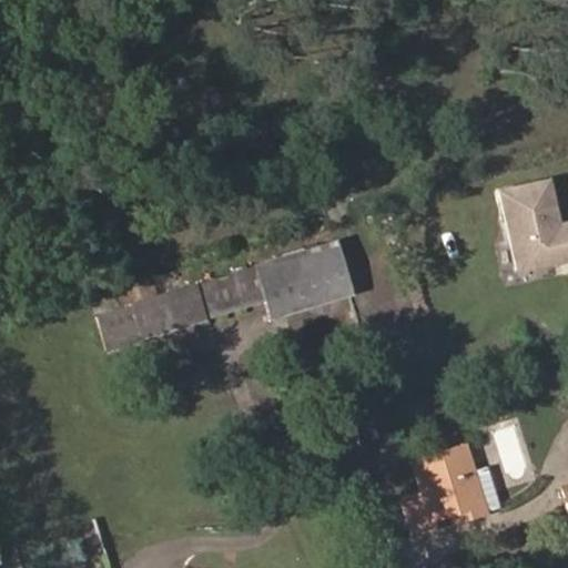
[(550,176),(497,188),(514,272),(567,261),(567,217),(559,220),(550,176)]
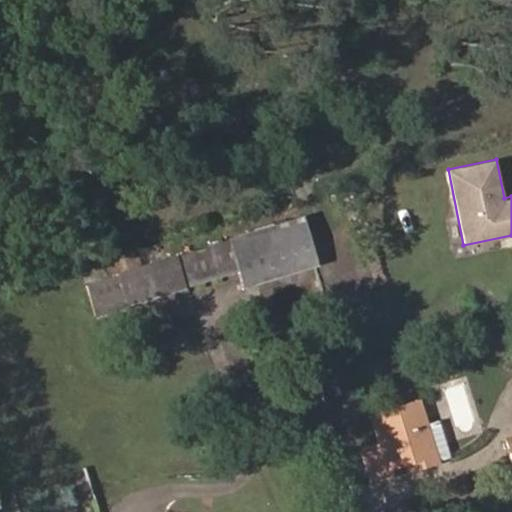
[(239,285),(309,266),(297,221),(226,241),(235,272),(239,285)]
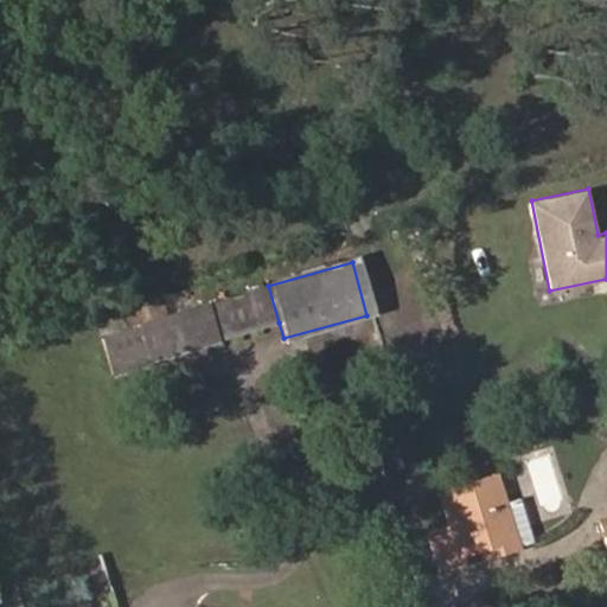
[(202,305),(213,340),(279,323),(268,286),(202,305)]
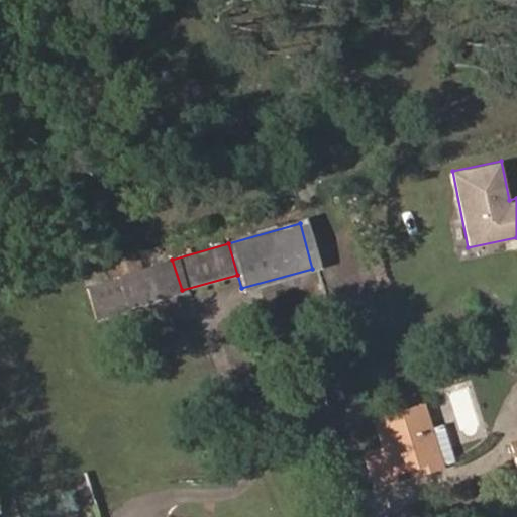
[(92,315),(182,290),(172,260),(111,276),(112,279),(85,287),(92,315)]
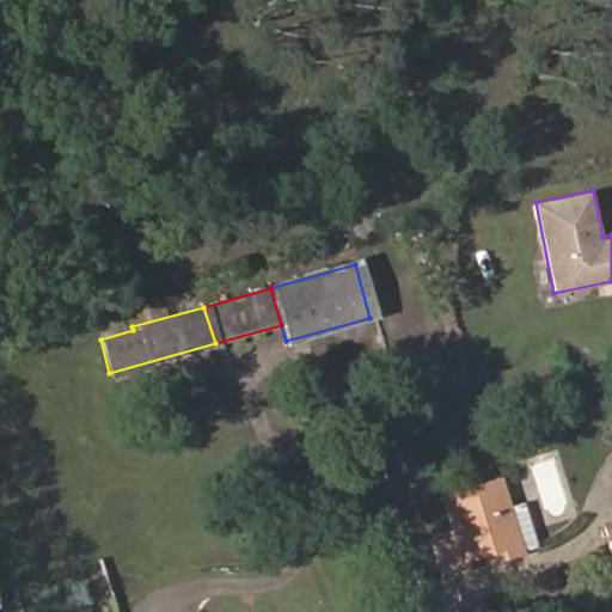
[(460,495),(479,557),(491,554),(495,563),(520,555),(508,515),(499,484),(460,495)]
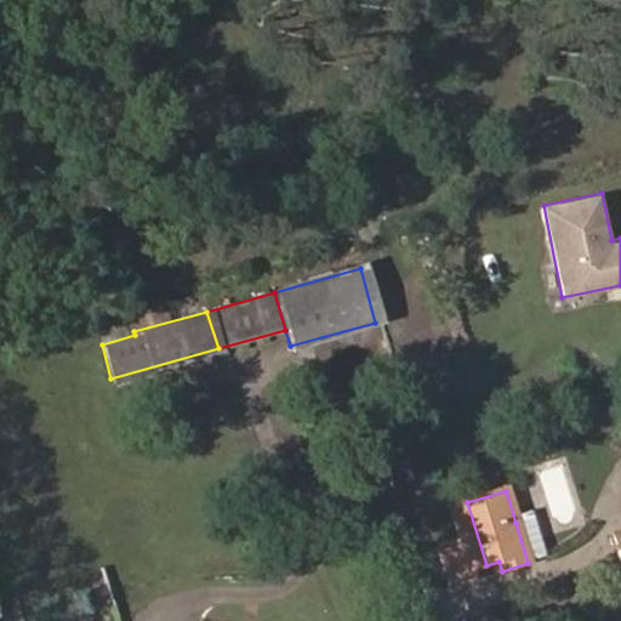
[(471,570),(486,565),(467,502),(451,507),(461,539),(438,546),(451,587),(474,580),(471,570)]
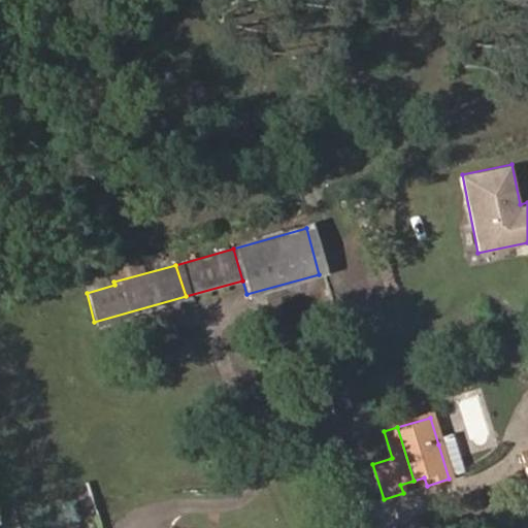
[(463,474),(452,439),(438,444),(449,479),(463,474)]
